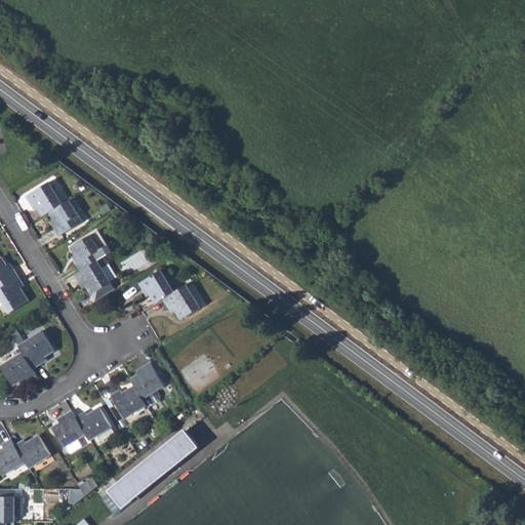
[(36,203),(44,216),(51,211),(64,204),(50,182),(28,196),(33,205),(36,203)]
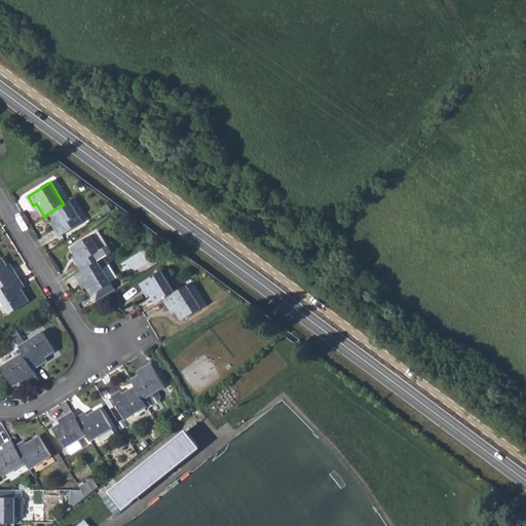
[(85,221),(71,199),(64,204),(51,212),(59,224),(55,226),(62,235),(85,221)]
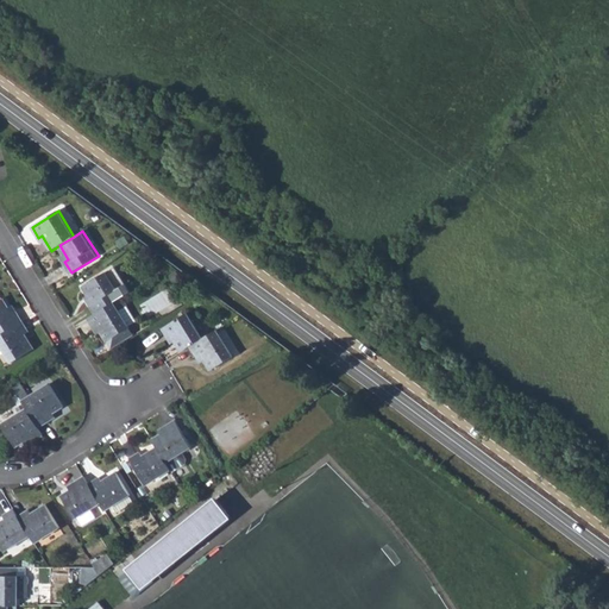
[(86,296),(96,314),(115,301),(111,294),(118,289),(107,271),(83,286),(89,295),(86,296)]
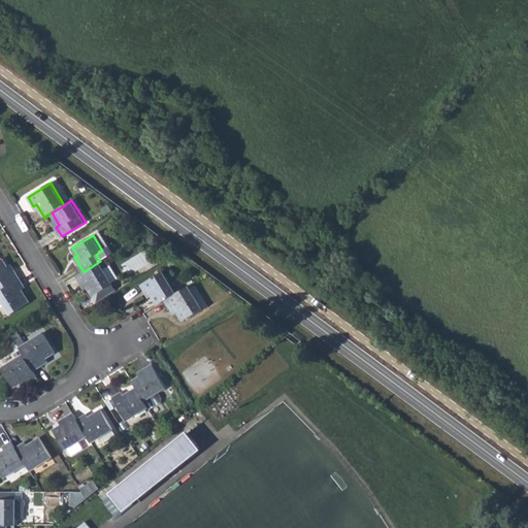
[(96,255),(100,261),(113,253),(109,245),(102,251),(96,255)]
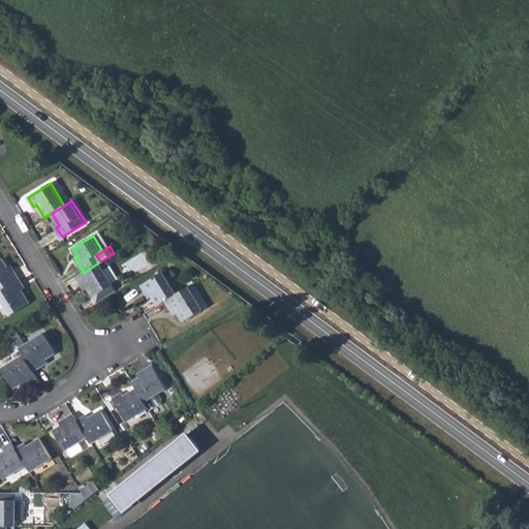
[(0,260),(0,289),(20,278),(13,269),(11,271),(3,258),(0,260)]
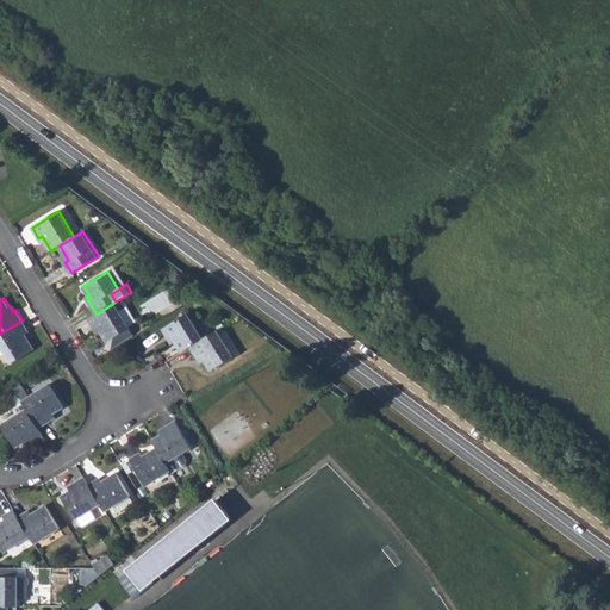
[(130,327),(116,302),(97,315),(88,318),(95,329),(99,327),(109,341),(130,327)]
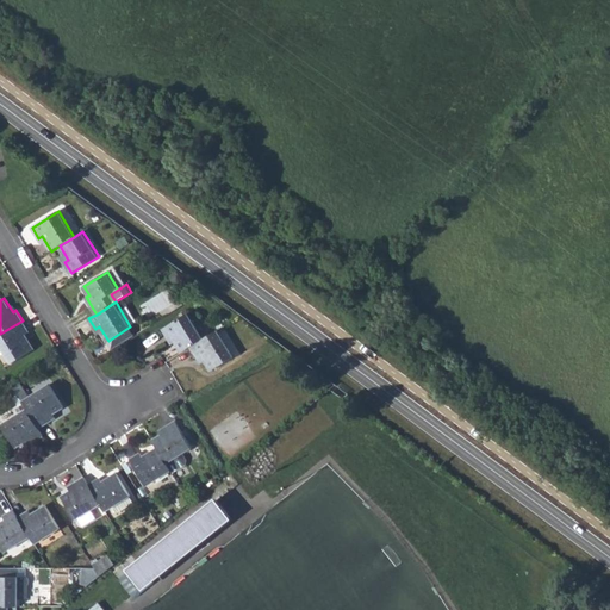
[(170,335),(181,353),(192,347),(205,338),(188,312),(162,328),(168,337),(170,335)]
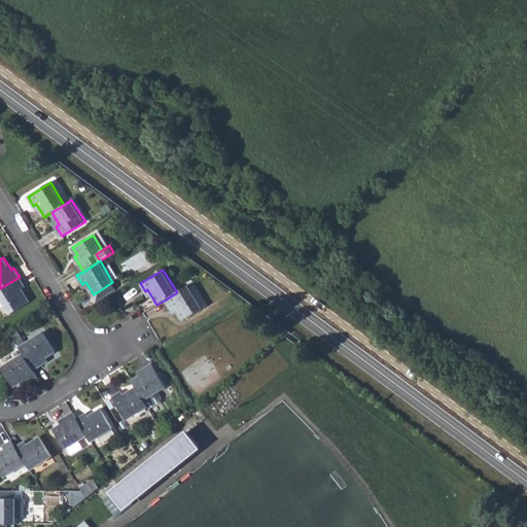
[(26,287),(20,277),(0,288),(0,294),(11,313),(30,301),(24,289),(26,287)]
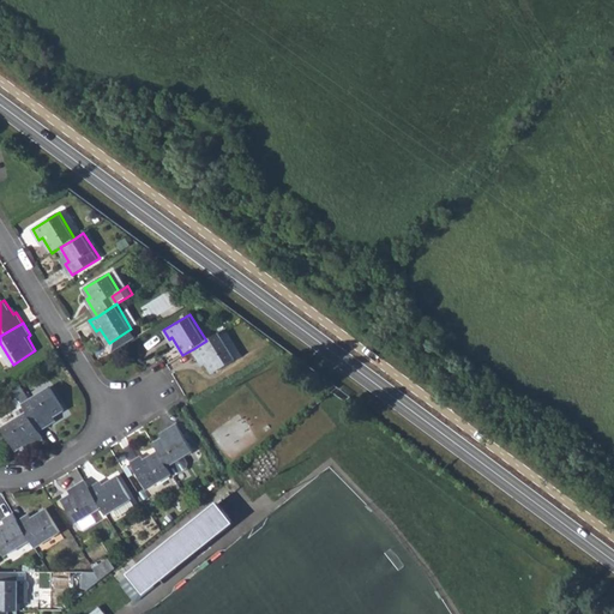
[(236,359),(220,332),(206,341),(193,349),(199,360),(204,357),(208,363),(214,373),(236,359)]
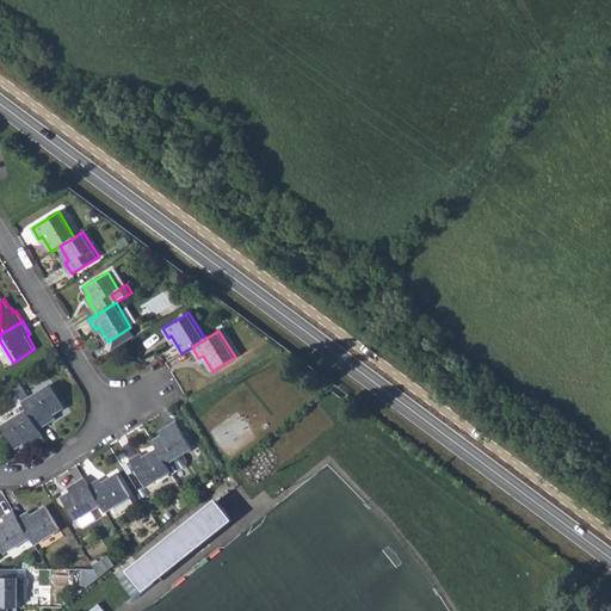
[(20,392),(16,394),(37,429),(48,421),(44,417),(59,408),(44,386),(24,397),(20,392)]
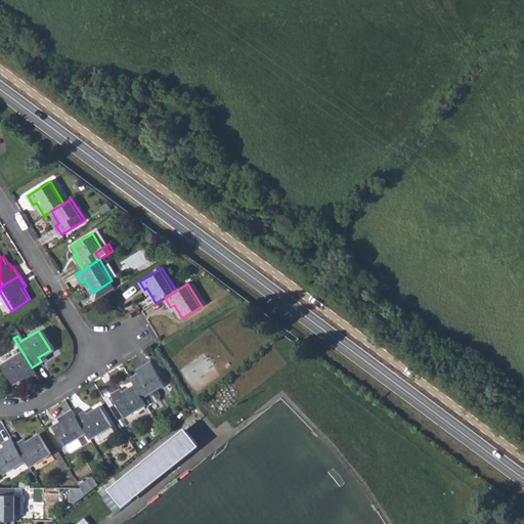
[(27,379),(36,374),(32,367),(13,338),(13,337),(9,339),(18,354),(0,364),(12,384),(25,377),(27,379)]
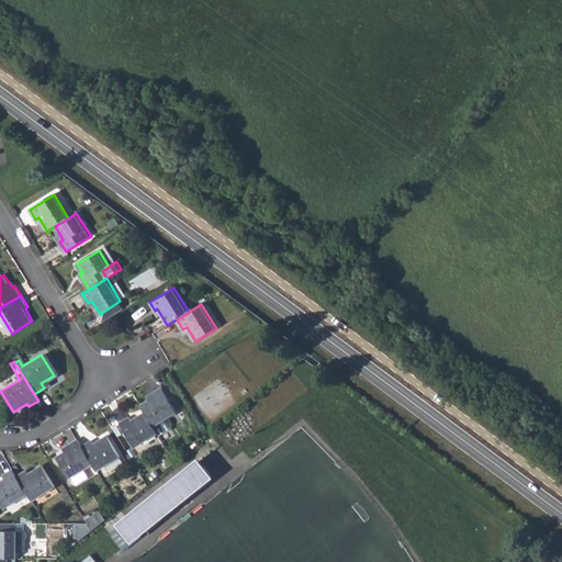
[(141,406),(145,411),(154,426),(158,433),(158,434),(170,427),(171,423),(168,416),(177,412),(163,388),(152,394),(154,397),(148,402),(141,406)]
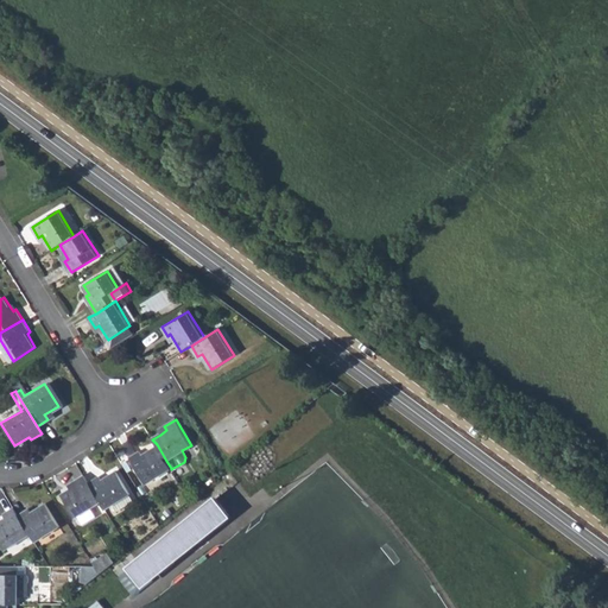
[(145,483),(171,468),(166,461),(157,444),(145,453),(143,448),(128,457),(145,483)]
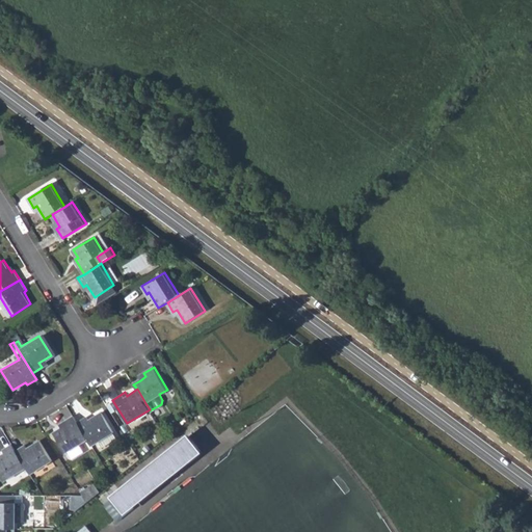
[(85,416),(76,421),(86,439),(90,444),(99,439),(111,431),(112,430),(101,411),(87,419),(85,416)]
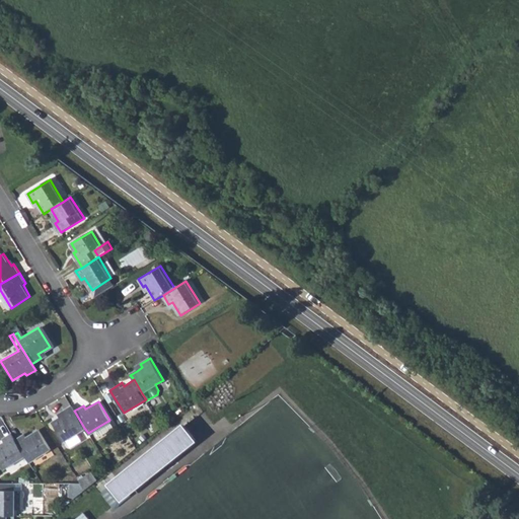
[(64,440),(84,428),(74,411),(71,405),(62,411),(63,414),(59,417),(52,422),(64,440)]
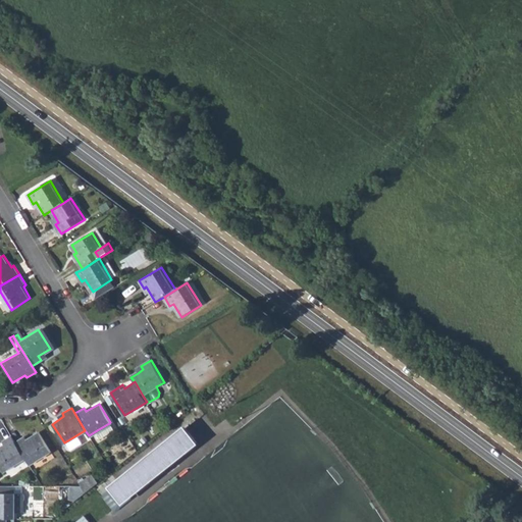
[(97,430),(101,437),(113,429),(109,423),(97,430)]
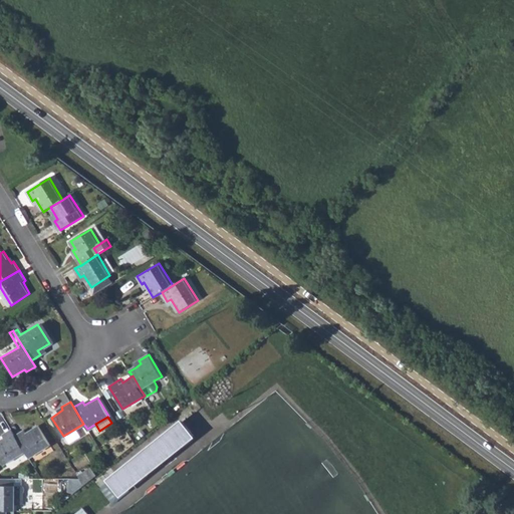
[(193,436),(184,423),(151,449),(108,482),(118,495),(193,436)]
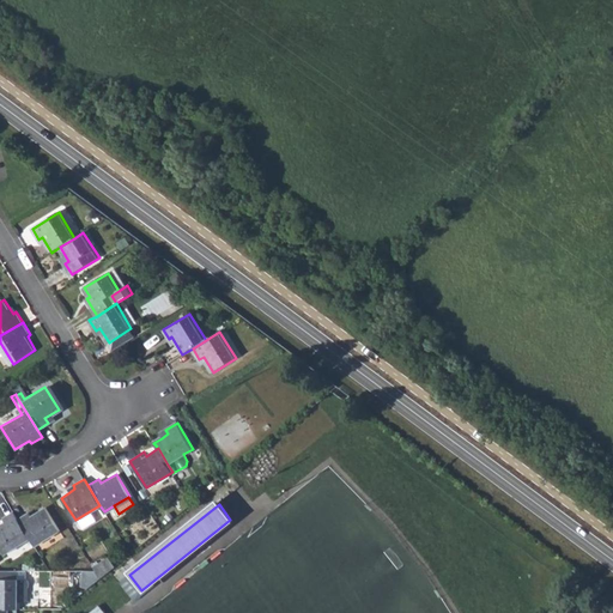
[(28,514),(18,520),(29,539),(34,547),(59,530),(44,508),(30,517),(28,514)]
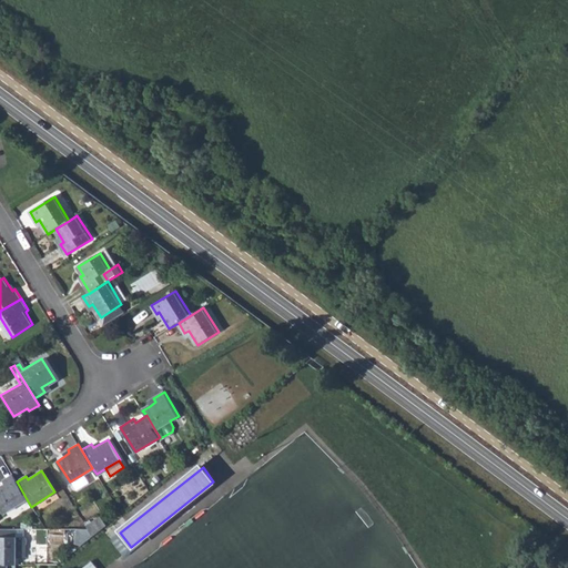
[(0,508),(3,514),(27,499),(17,482),(12,474),(2,480),(4,484),(0,486),(0,508)]
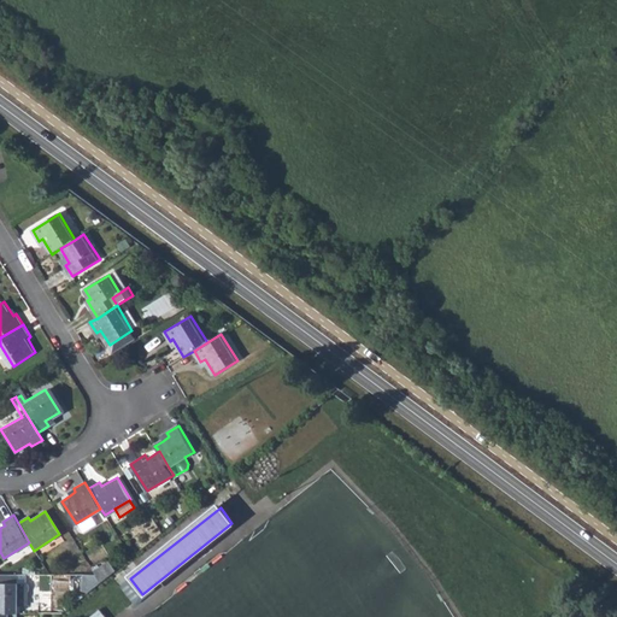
[(104,566),(110,575),(116,570),(109,562),(104,566)]
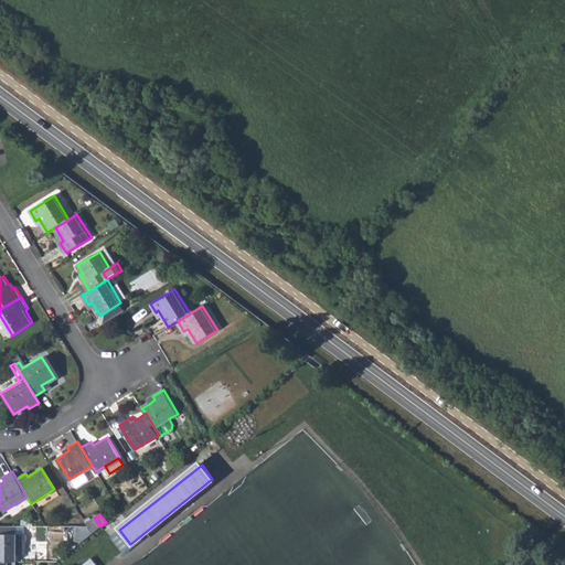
[(95,519),(87,525),(93,534),(100,526),(95,519)]
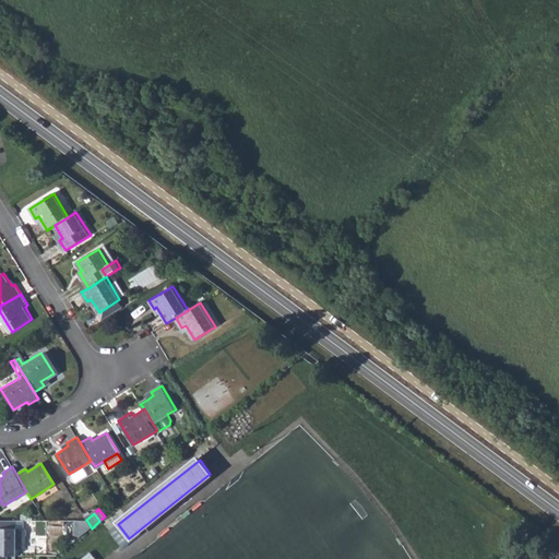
[(74,537),(81,536),(92,528),(86,520),(74,520),(74,537)]
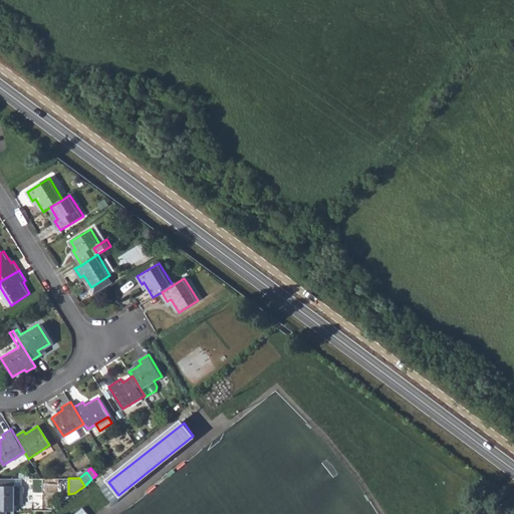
[(0,510),(7,510),(15,511),(15,504),(15,486),(15,485),(0,484),(0,510)]
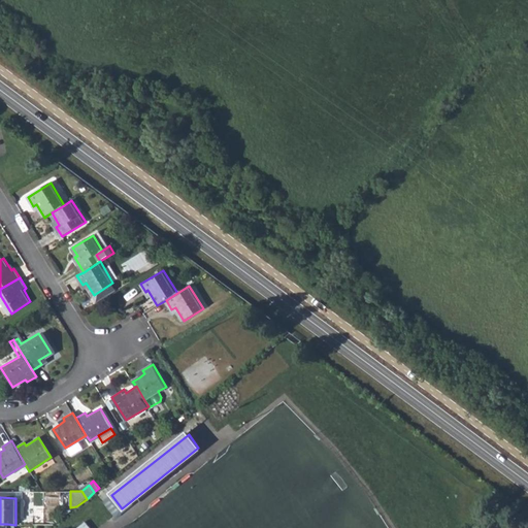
All buildings are outlined.
